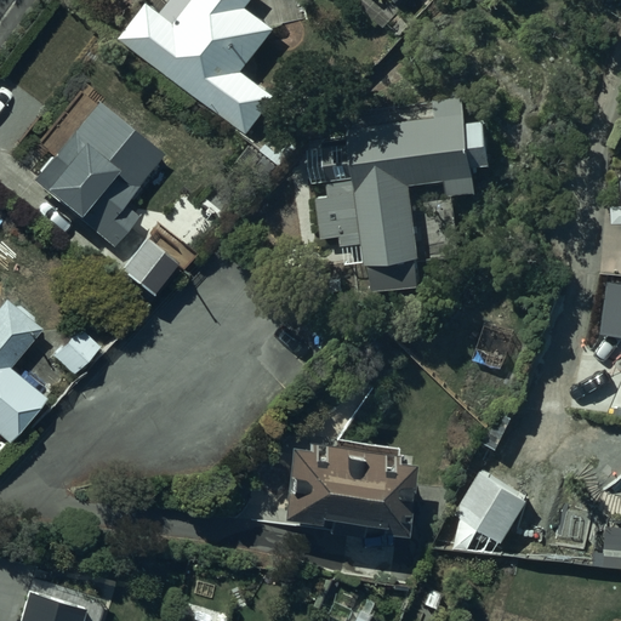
[(155,0),(143,0),(119,32),(246,134),(277,95),(241,67),(274,24),(248,4),(250,0),(163,0),(160,4),(155,0)]
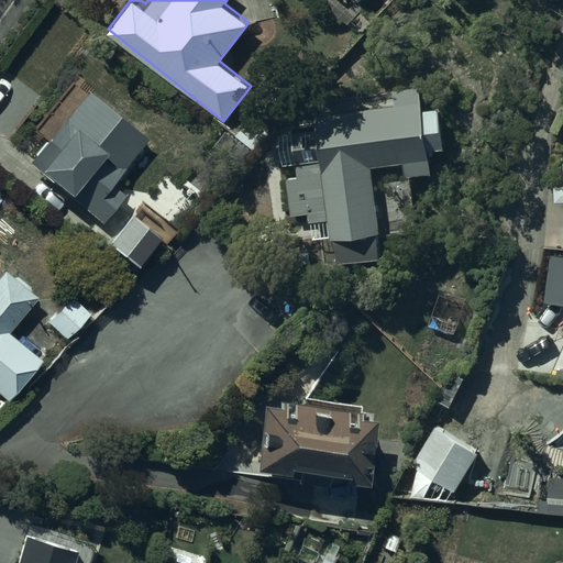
[(87,87),(28,159),(101,222),(124,195),(112,184),(145,136),(87,87)]
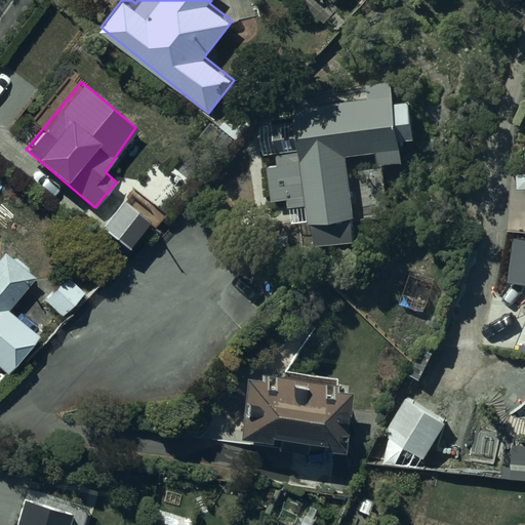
[(392,81),(294,95),(292,114),(257,119),(270,205),(304,200),(311,247),(358,241),(346,154),(375,149),(377,164),(404,160),(401,142),(419,138),(412,93),(394,96),(392,81)]
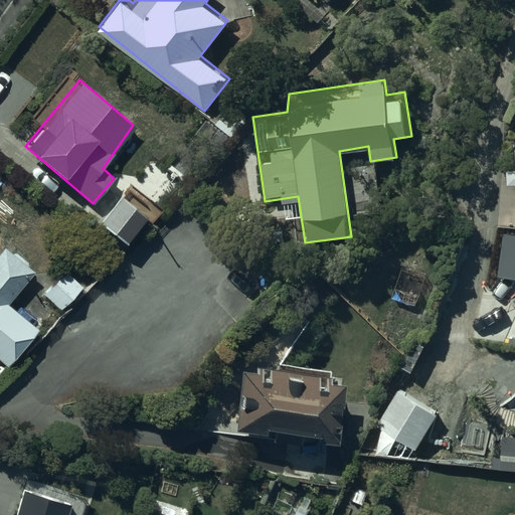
[(514,140),(512,140),(514,167),(504,168),(506,183),(514,182),(514,184),(514,140)]
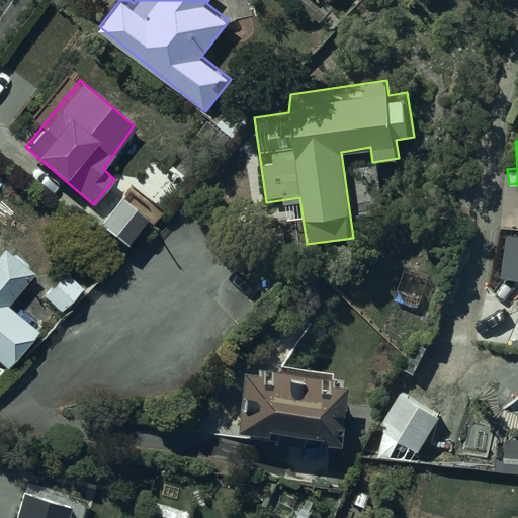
[(116,194),(96,220),(123,243),(144,219),(116,194)]
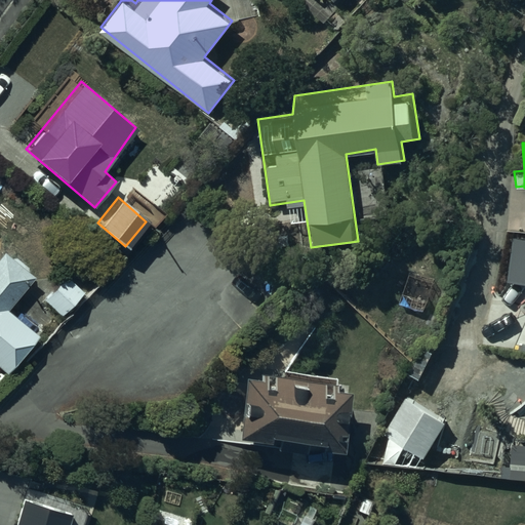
[(0,369),(8,376),(38,336),(7,310),(33,278),(4,253),(1,239),(0,239),(0,369)]
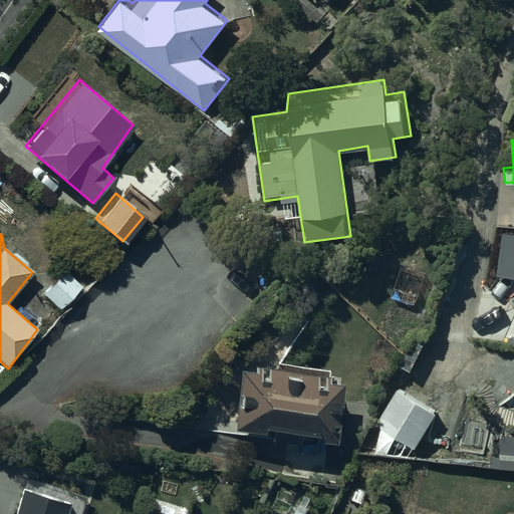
[(80,285),(62,268),(42,291),(58,307),(80,285)]
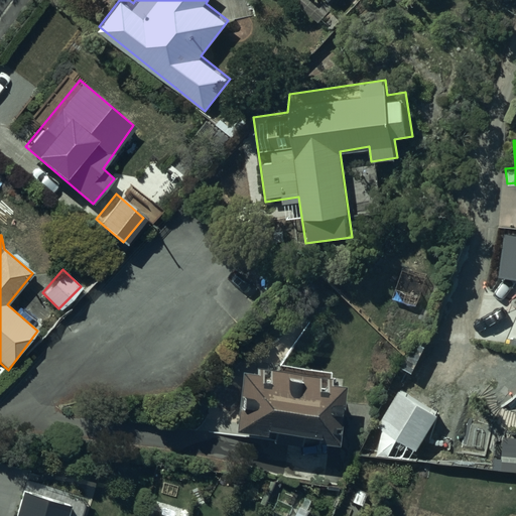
[(256,371),(239,370),(233,431),(262,434),(262,427),(313,434),(313,439),(334,440),(338,383),(321,381),(324,372),(256,366),(256,371)]
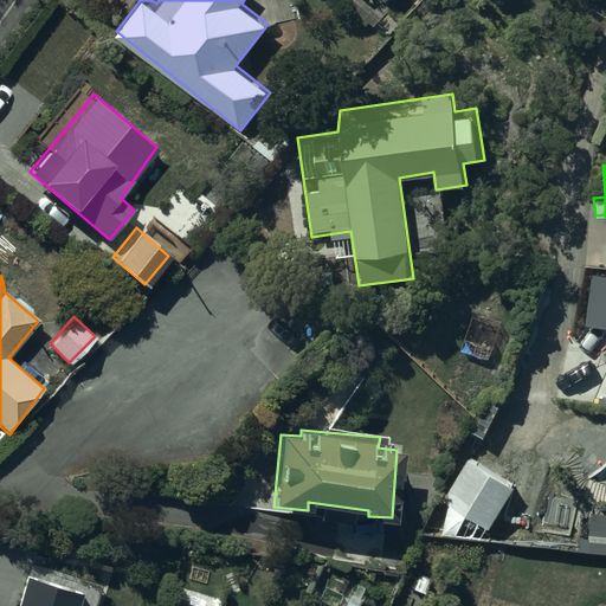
[(516,482),(469,456),(443,503),(490,528),(516,482)]
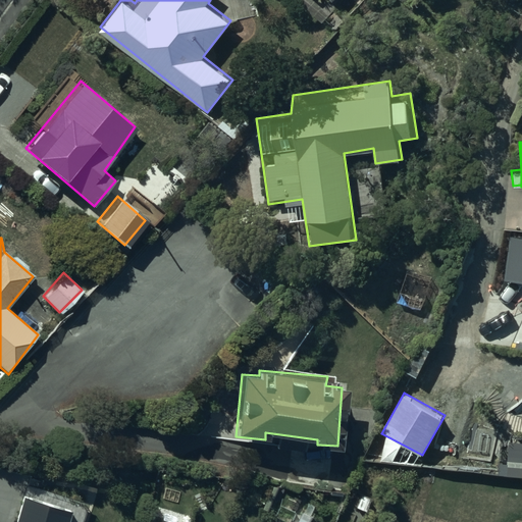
[(66,521),(70,511),(22,497),(13,521),(66,521)]
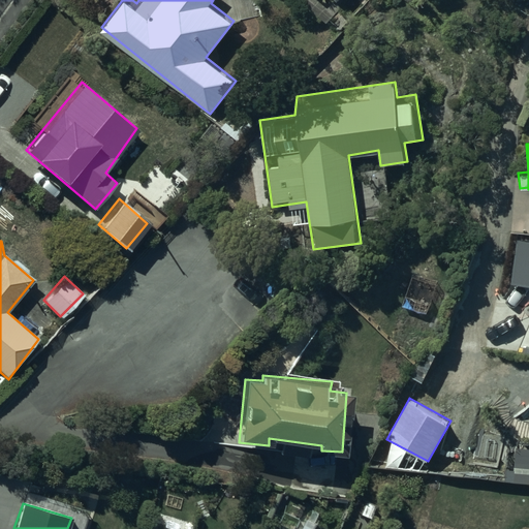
All buildings are outlined.
